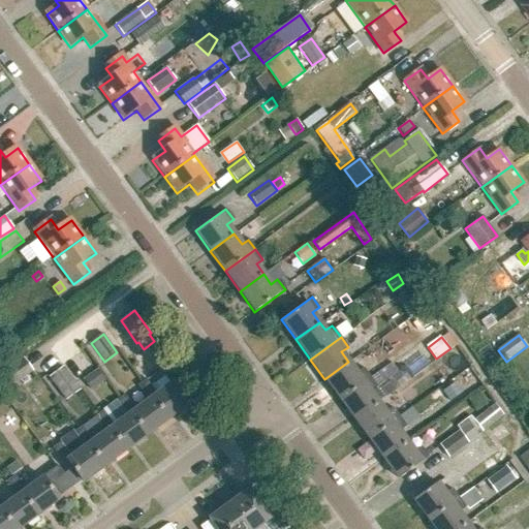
[(89,360),(83,351),(74,358),(81,366),(89,360)]
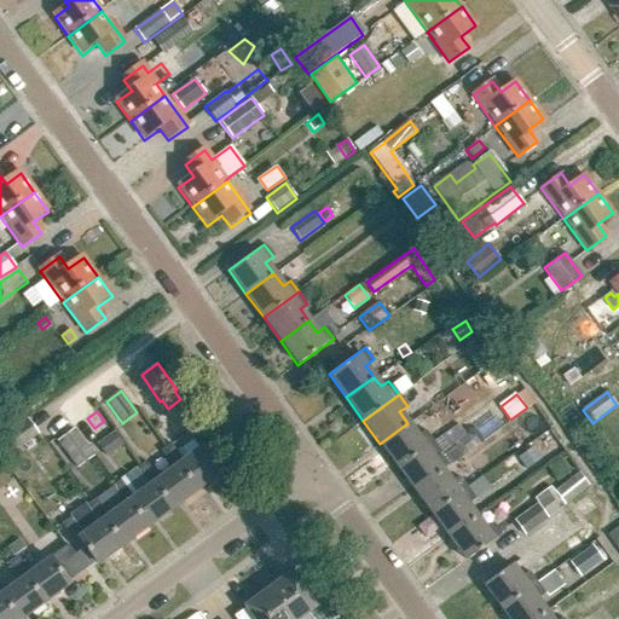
[(0,439),(11,455),(39,434),(27,418),(0,438),(0,439)]
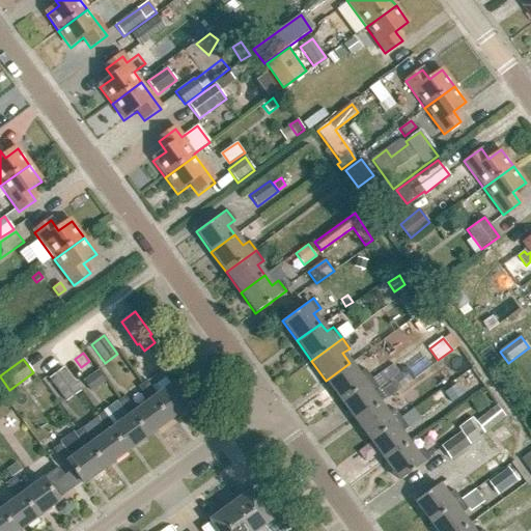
[(358,373),(350,363),(326,381),(340,400),(371,379),(364,369),(358,373)]
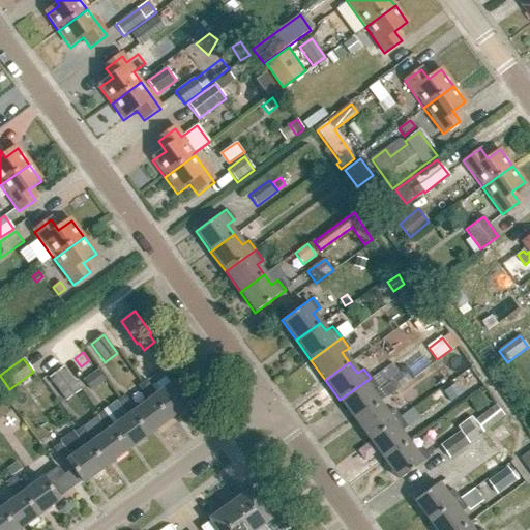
[(49,378),(66,401),(81,390),(63,367),(49,378)]
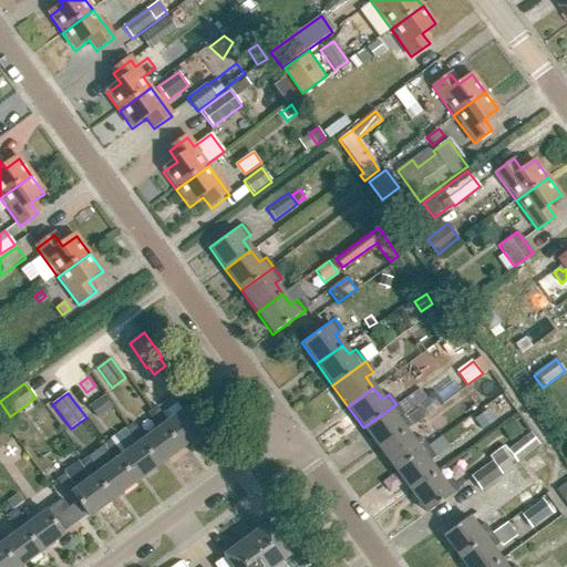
[(404,414),(397,404),(363,428),(379,450),(404,431),(397,420),(404,414)]
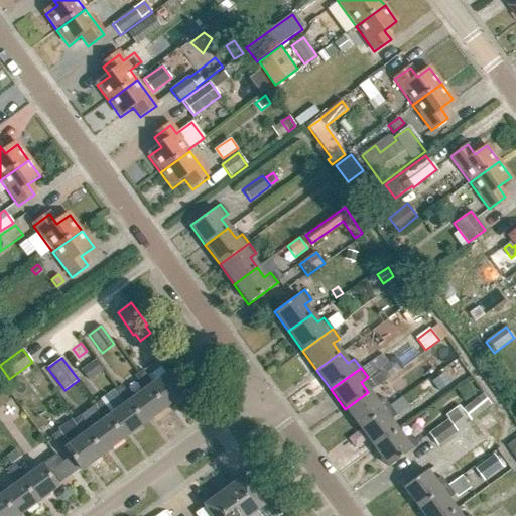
[(185,395),(170,374),(153,387),(142,371),(133,377),(145,393),(149,390),(164,410),(185,395)]
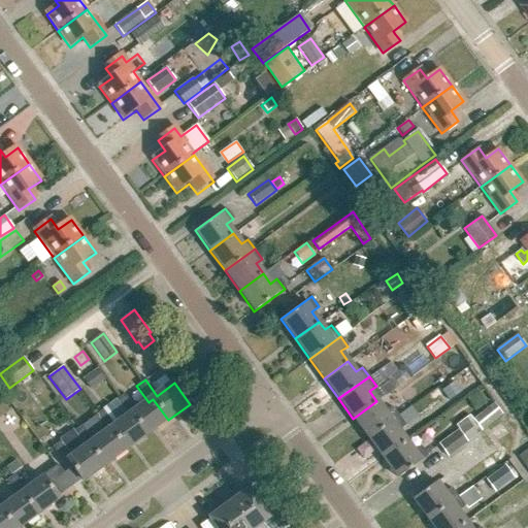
[(454,384),(442,391),(449,401),(460,393),(454,384)]
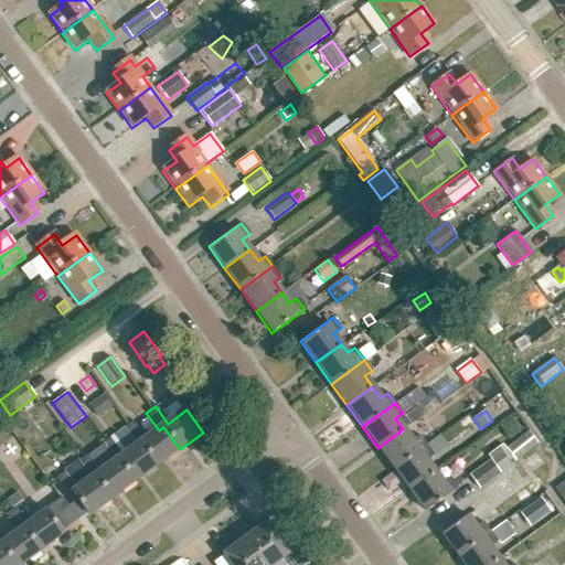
[(157,466),(180,449),(163,427),(159,430),(145,440),(132,423),(124,429),(136,447),(140,443),(157,466)]
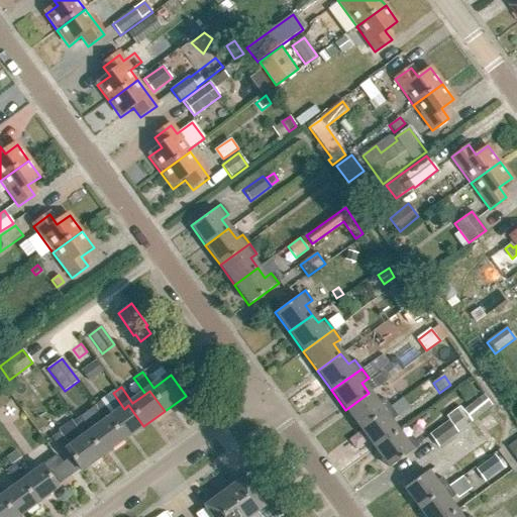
[(377,403),(369,393),(345,410),(359,429),(390,407),(383,398),(377,403)]
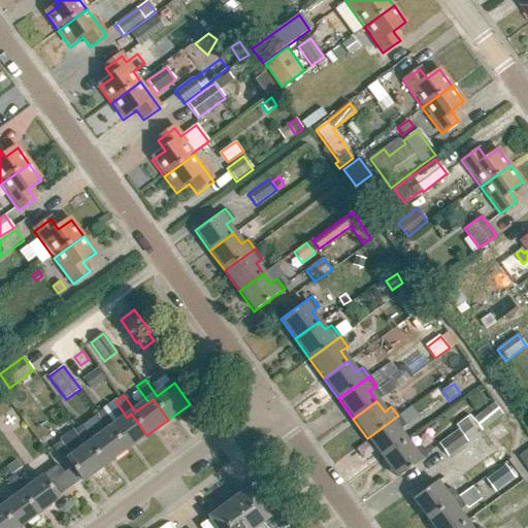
[(403,401),(394,407),(399,415),(408,408),(403,401)]
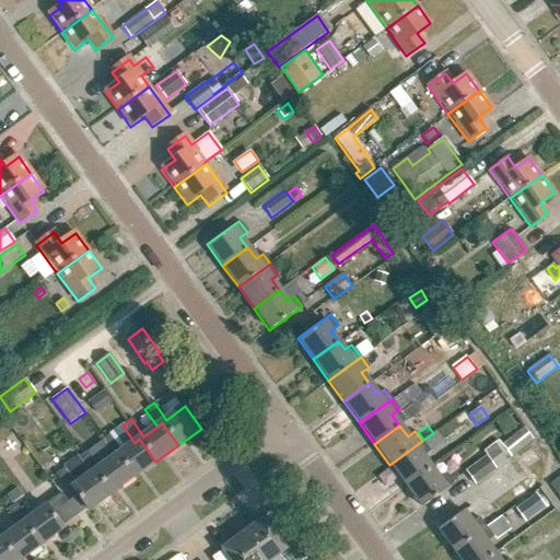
[(465,471),(475,486),(497,469),(496,469),(510,458),(527,445),(518,433),(501,446),(498,442),(483,452),(487,456),(465,471)]
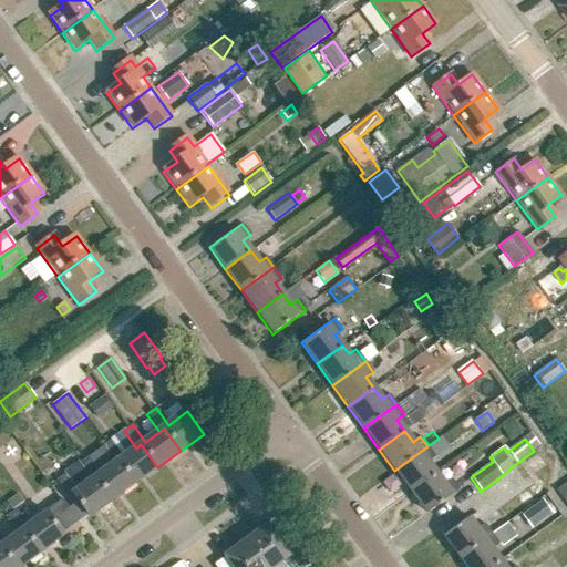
[(134,484),(157,467),(141,444),(136,449),(122,459),(110,442),(101,449),(113,465),(117,461),(134,484)]
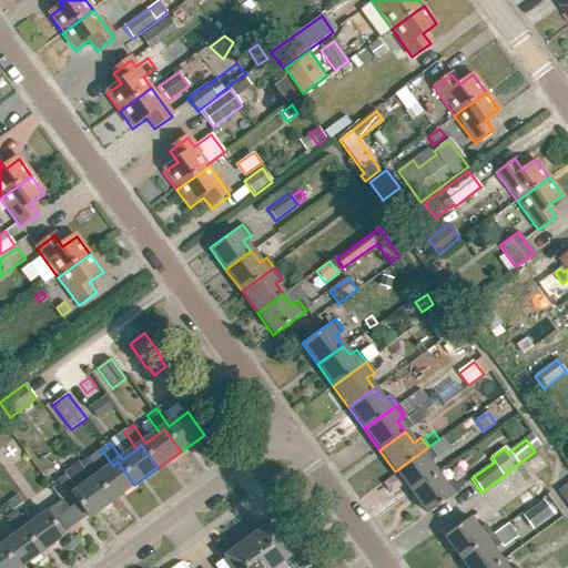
[(436,458),(428,447),(395,472),(411,493),(437,474),(428,463),(436,458)]
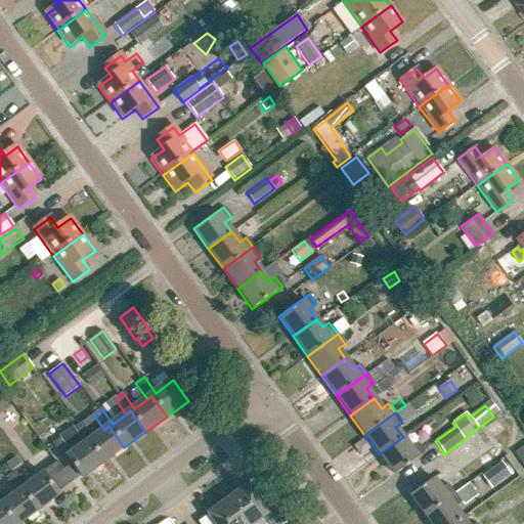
[(103,463),(124,447),(108,426),(104,430),(91,439),(80,424),(72,430),(83,445),(88,441),(103,463)]
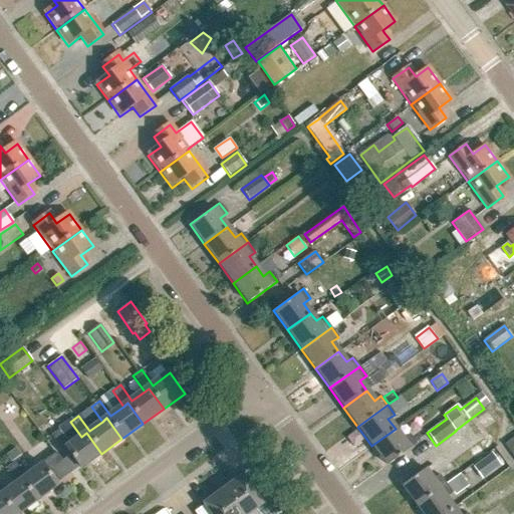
[(386,465),(416,444),(409,434),(403,439),(396,429),(371,446),(386,465)]
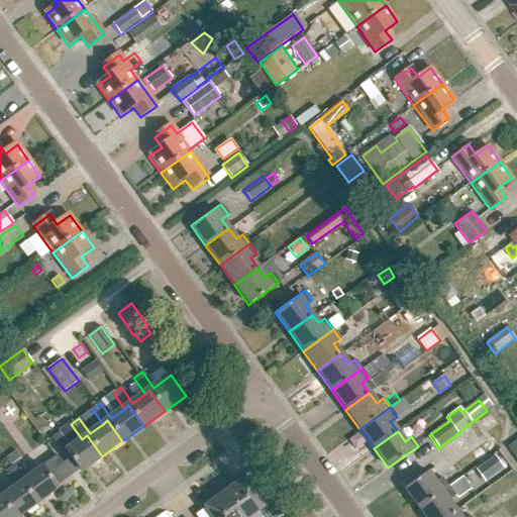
[(102,456),(87,435),(82,439),(70,448),(59,433),(50,439),(62,453),(65,451),(80,473),(102,456)]
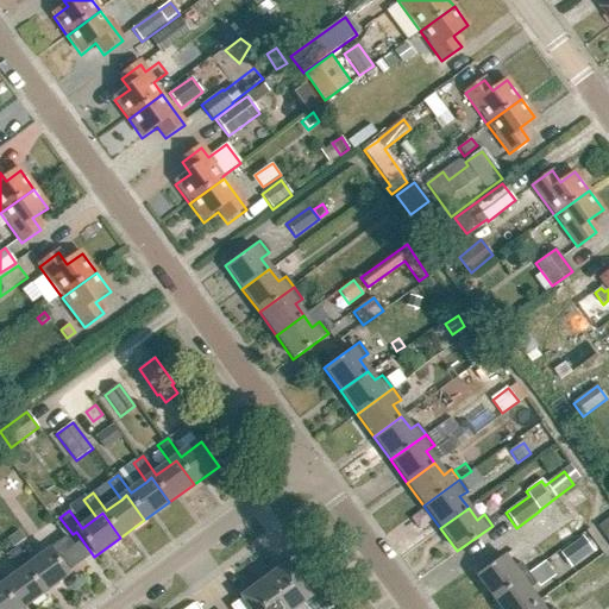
[(606,537),(608,533),(608,516),(597,526),(606,537)]
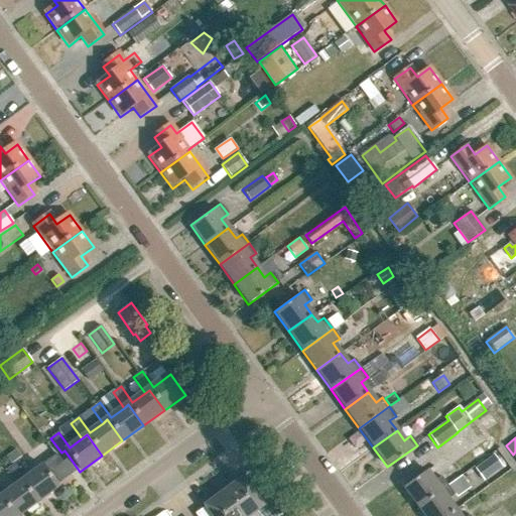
[(11,465),(21,457),(15,449),(6,458),(11,465)]
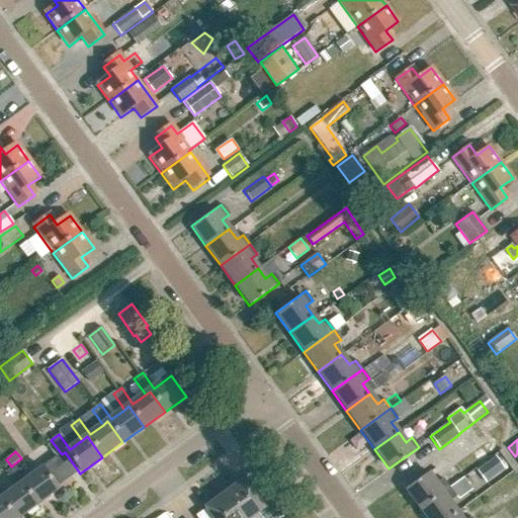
[(6,472),(16,487),(20,484),(36,506),(58,491),(56,488),(71,477),(57,457),(24,482),(14,467),(6,472)]
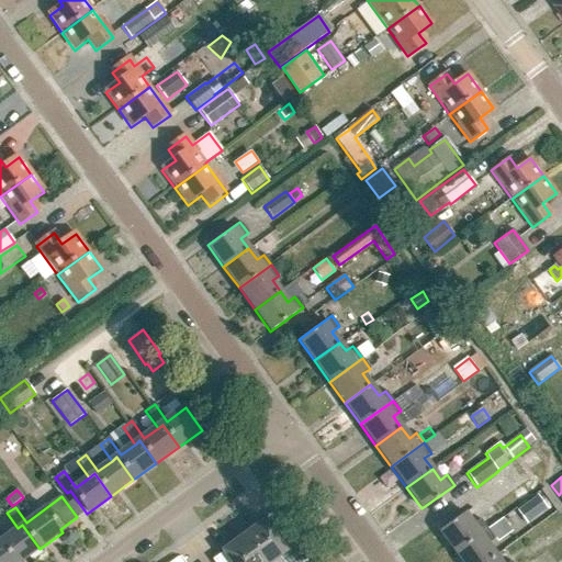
[(518,512),(527,525),(548,509),(538,496),(518,512)]
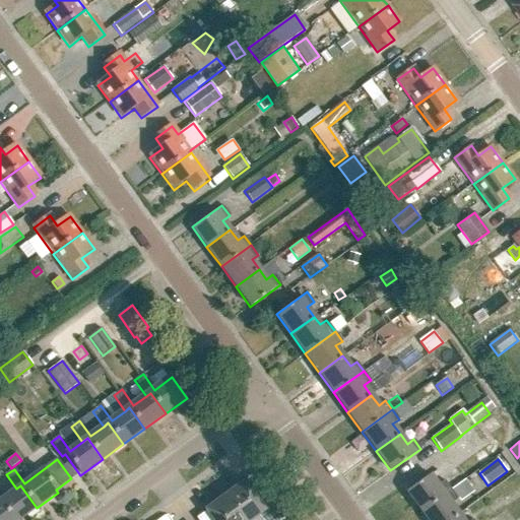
[(406,491),(420,510),(450,490),(444,480),(437,484),(430,473),(406,491)]
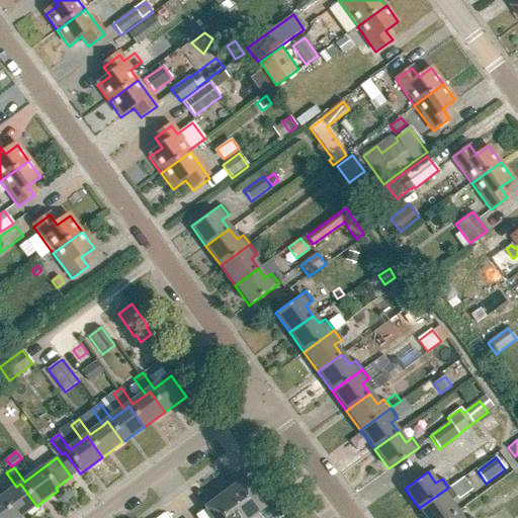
[(258,499),(241,476),(221,490),(242,517),(250,517),(256,513),(259,517),(279,517),(285,514),(268,491),(258,499)]
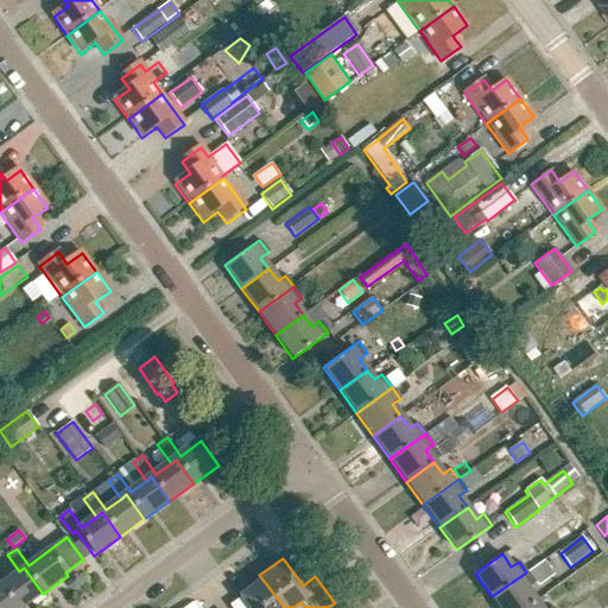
[(0,587),(14,607),(23,607),(43,594),(24,568),(19,571),(4,583),(0,577),(0,587)]
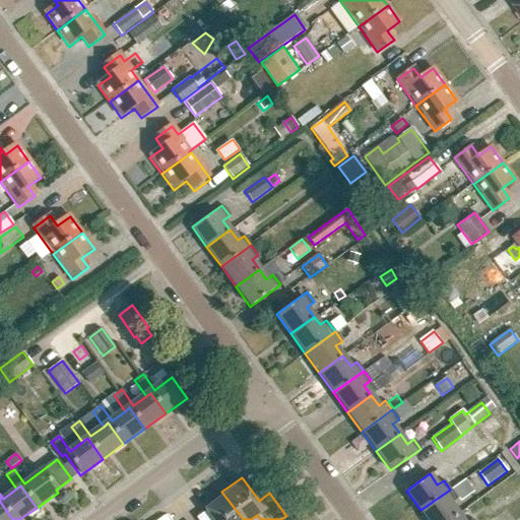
[(457,499),(450,490),(420,510),(427,519),(447,519),(457,513),(451,504),(457,499)]
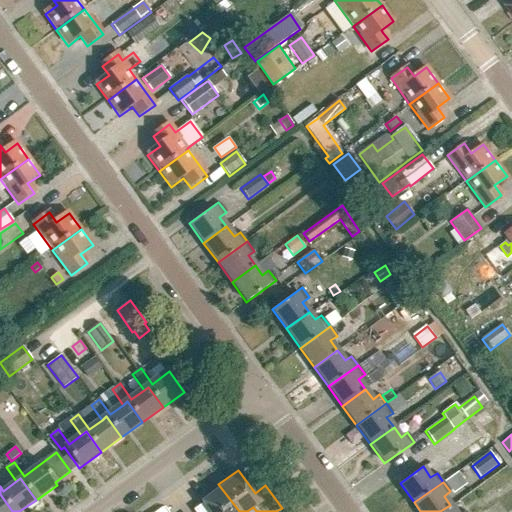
[(239,511),(218,484),(199,498),(209,511),(239,511)]
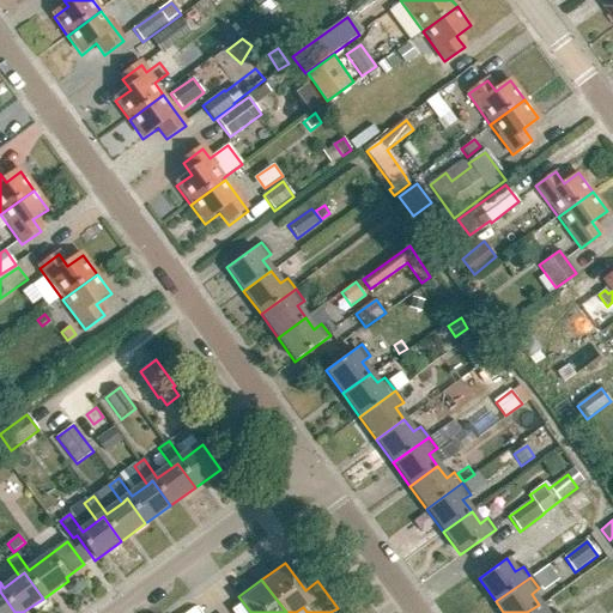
[(0,612),(14,612),(0,592),(0,612)]
